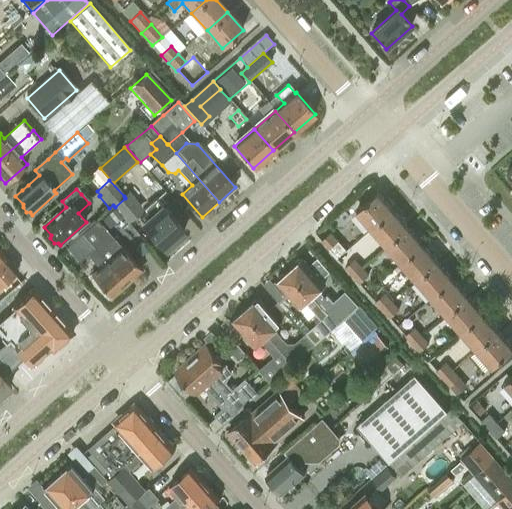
[(129,223),(144,210),(128,192),(124,196),(125,198),(115,207),(129,223)]
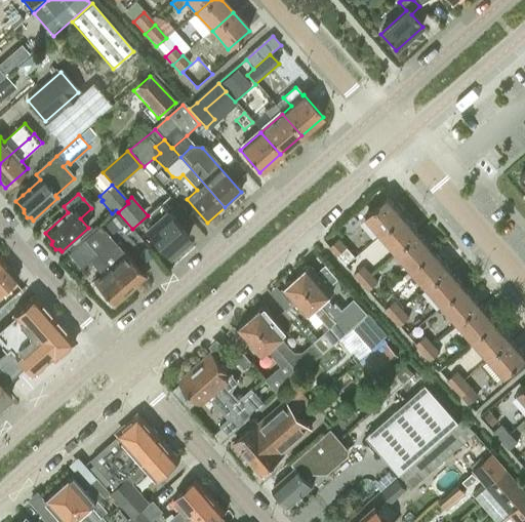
[(381,236),(403,217),(388,199),(366,217),(381,236)]
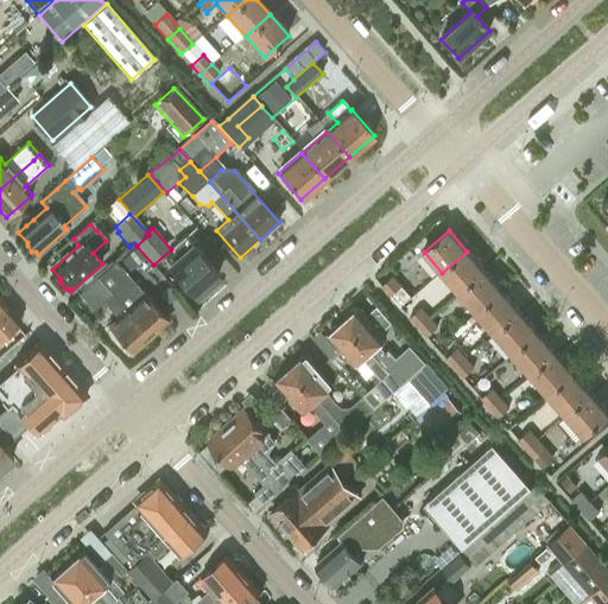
[(197,296),(219,277),(185,239),(172,249),(175,252),(165,260),(197,296)]
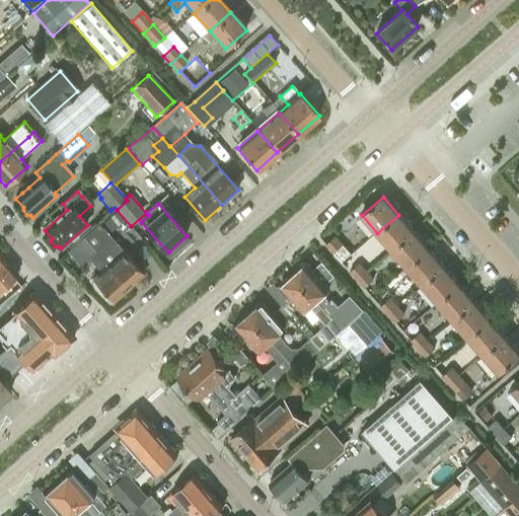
[(116,213),(103,224),(110,231),(123,220),(116,213)]
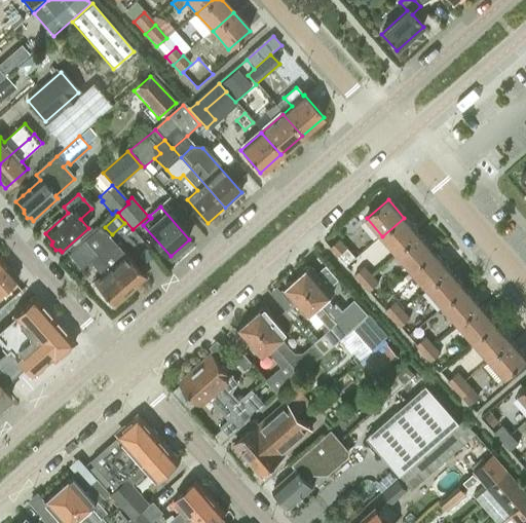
[(398,254),(419,235),(404,218),(382,236),(398,254)]
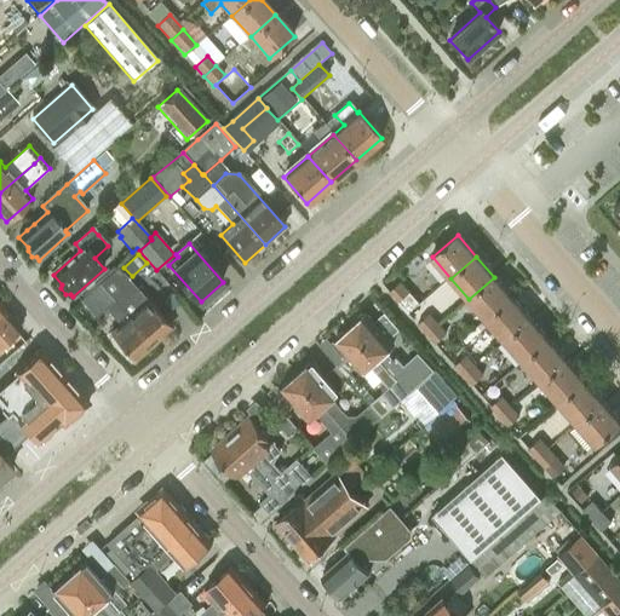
[(171,328),(148,303),(118,269),(98,286),(151,345),(156,341),(162,339),(165,333),(171,328)]
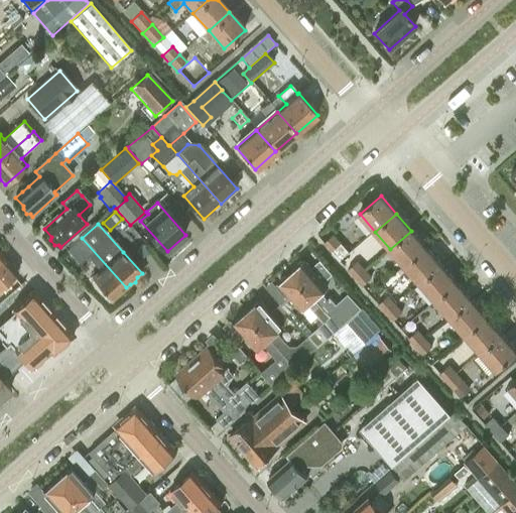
[(405,267),(426,248),(411,231),(390,249),(405,267)]
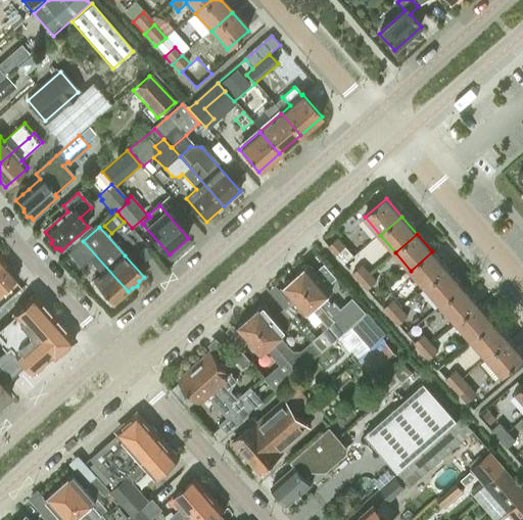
[(344,266),(353,257),(338,240),(329,248),(344,266)]
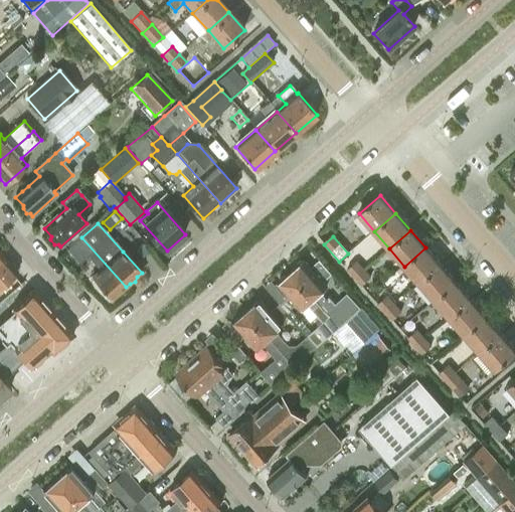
[(123,290),(126,287),(81,237),(66,250),(79,266),(88,258),(100,272),(92,279),(111,301),(116,297),(120,295),(123,290)]
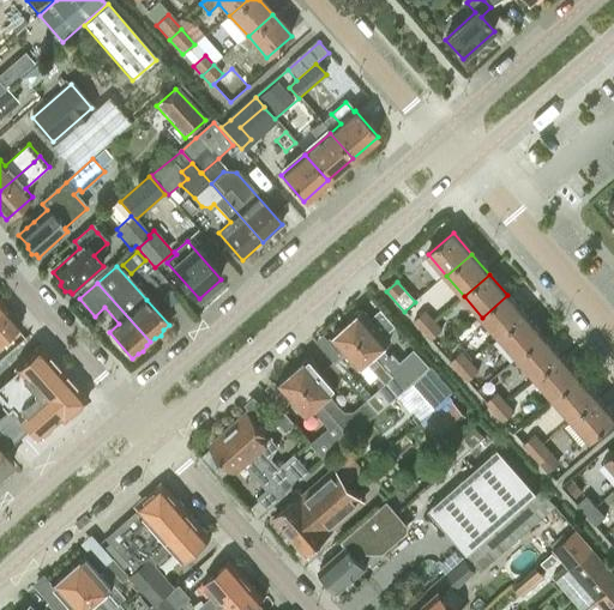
[(500,338),(525,316),(507,295),(482,318),(500,338)]
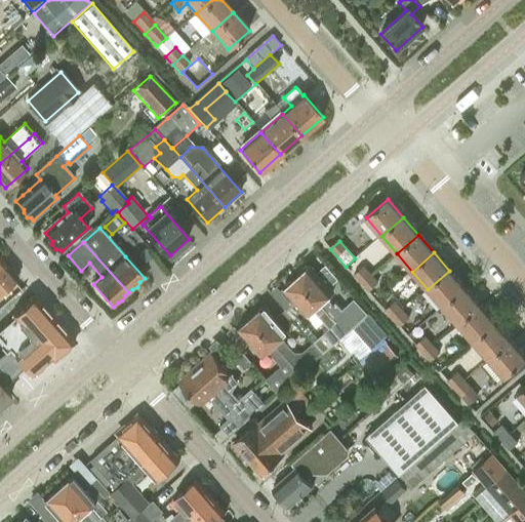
[(0,293),(17,279),(3,263),(0,266),(0,293)]
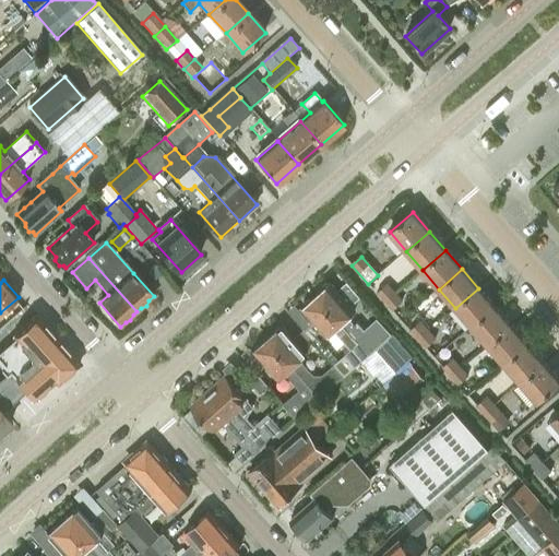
[(384,303),(395,293),(388,284),(377,294),(384,303)]
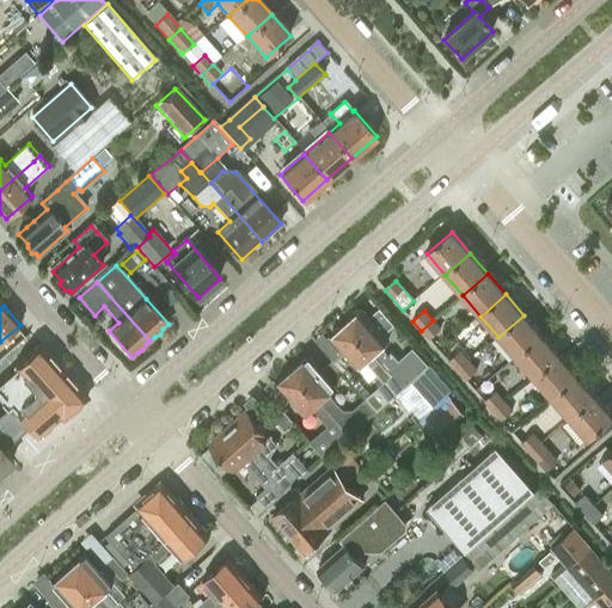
[(381,348),(389,342),(384,336),(374,325),(369,320),(361,312),(360,313),(356,313),(352,317),(352,320),(346,325),(390,375),(393,373),(405,385),(414,378),(392,354),(390,356),(381,348)]
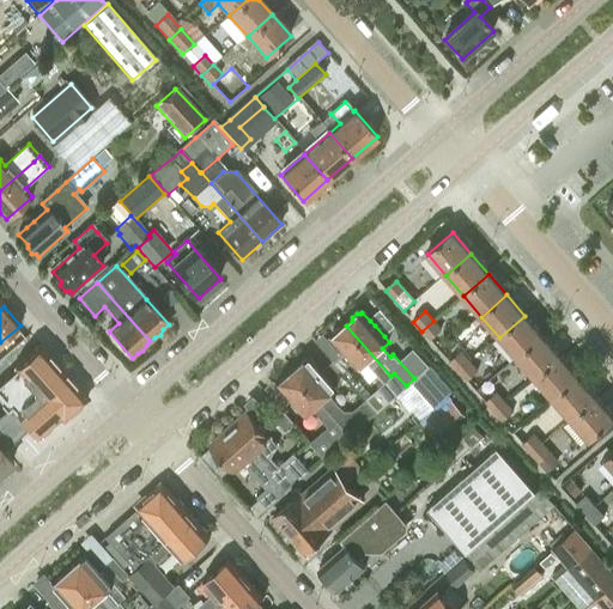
[(380,312),(370,321),(375,326),(384,336),(394,328),(380,312)]
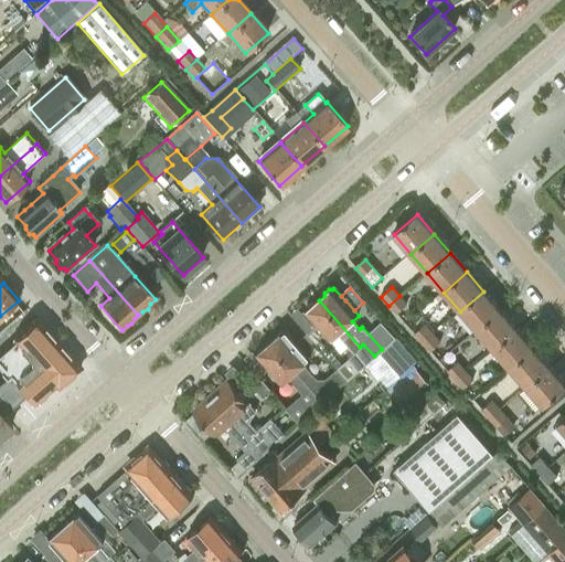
[(477,331),(500,310),(483,292),(460,311),(477,331)]
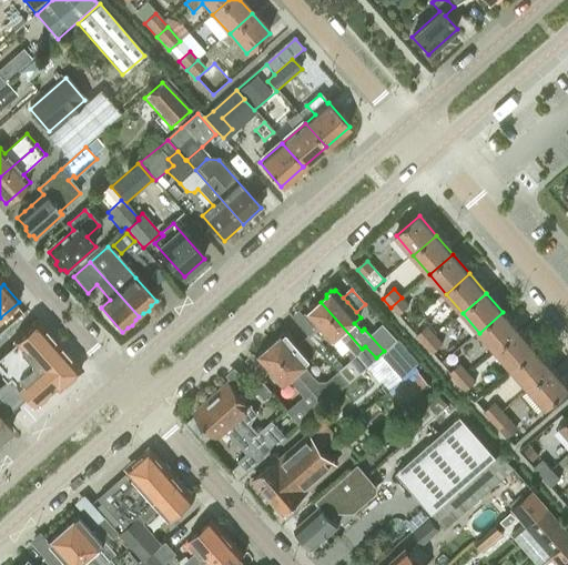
[(397,316),(409,306),(402,298),(391,308),(397,316)]
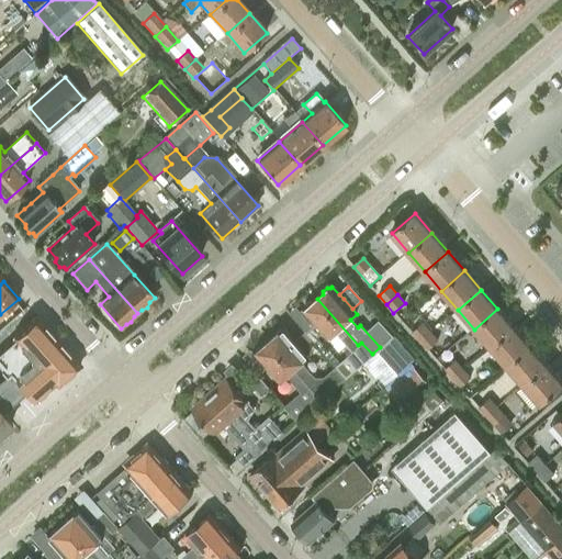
[(361,343),(358,345),(317,299),(312,304),(310,303),(305,308),(305,311),(303,312),(328,339),(336,334),(351,351),(353,354),(341,365),(336,369),(346,380),(374,356),(372,354),(361,343)]
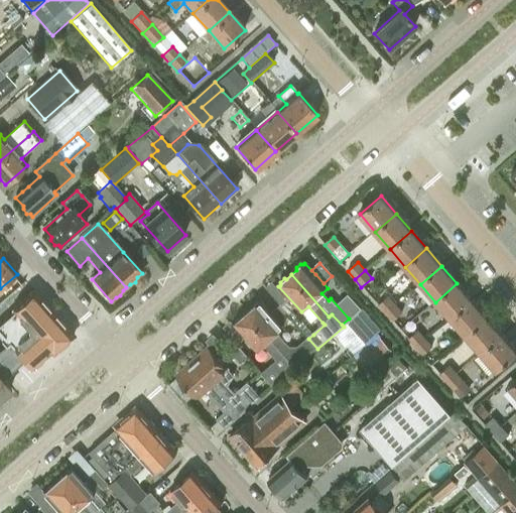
[(450,319),(472,301),(457,283),(435,302),(450,319)]
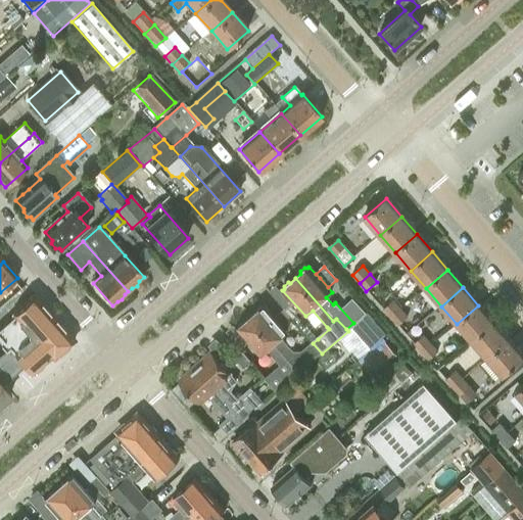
[(0,338),(7,346),(0,352),(0,369),(9,380),(26,366),(32,372),(48,357),(50,362),(75,341),(63,329),(48,312),(34,296),(11,316),(13,317),(0,330),(0,338)]
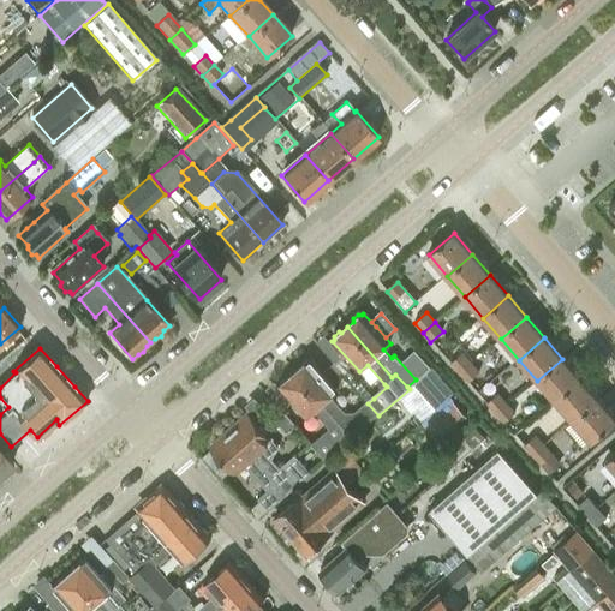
[(459,373),(471,364),(463,354),(451,364),(459,373)]
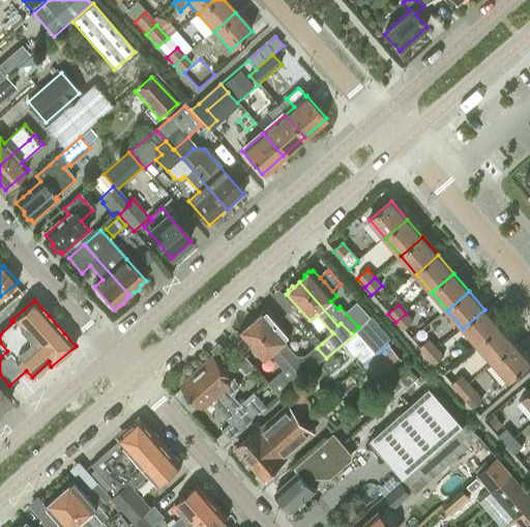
[(478,346),(500,327),(484,310),(463,328),(478,346)]
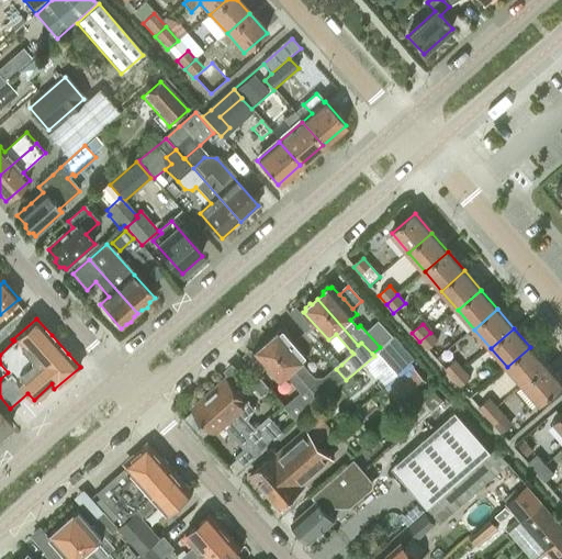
[(301,364),(308,357),(283,330),(269,343),(322,401),(328,394),(346,380),(336,369),(324,380),(314,379),(301,364)]
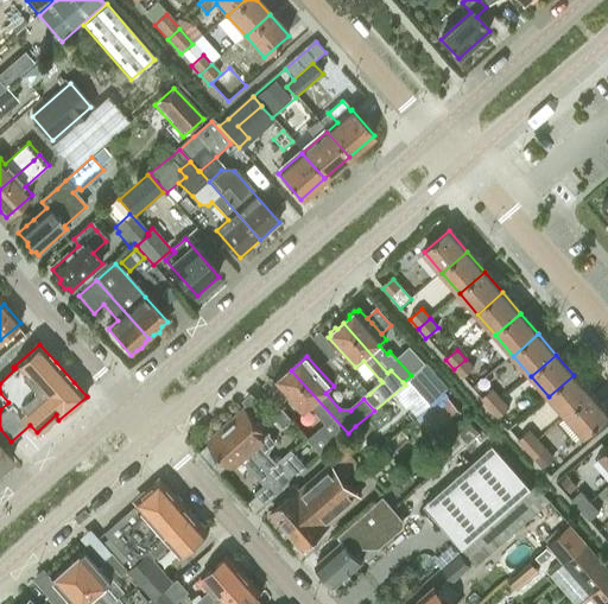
[(462,379),(474,369),(466,360),(454,369),(462,379)]
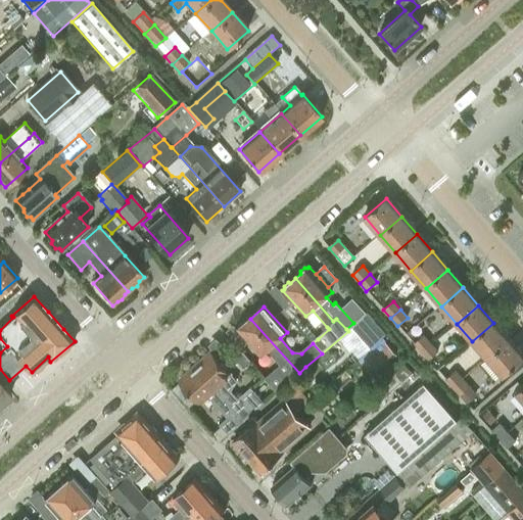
[(371,349),(386,336),(368,315),(351,329),(371,349)]
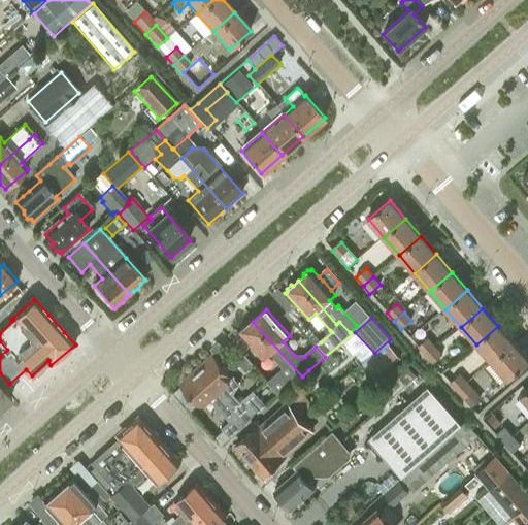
[(278,396),(302,376),(253,322),(239,333),(262,360),(269,354),(283,369),(266,383),(278,396)]
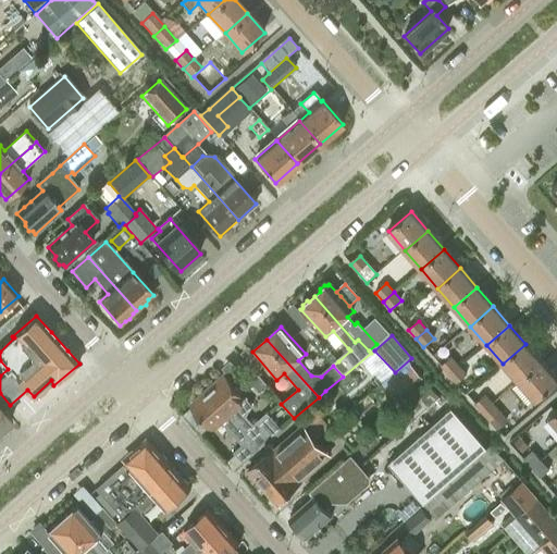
[(322,343),(317,347),(333,366),(338,361),(322,343)]
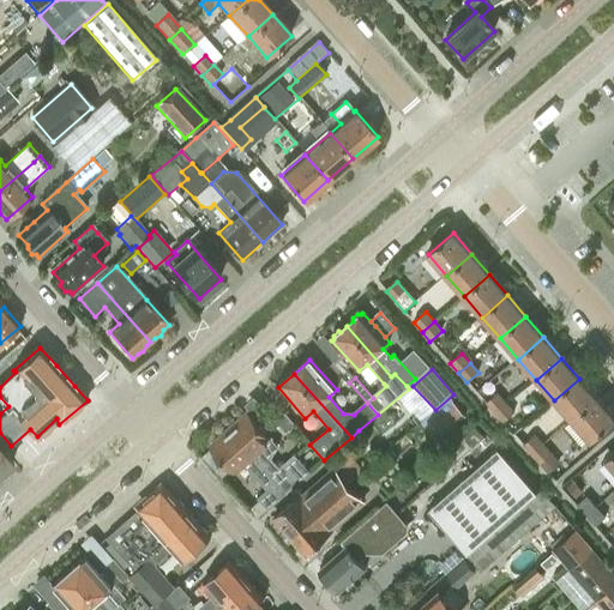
[(572,422),(597,399),(579,379),(554,400),(572,422)]
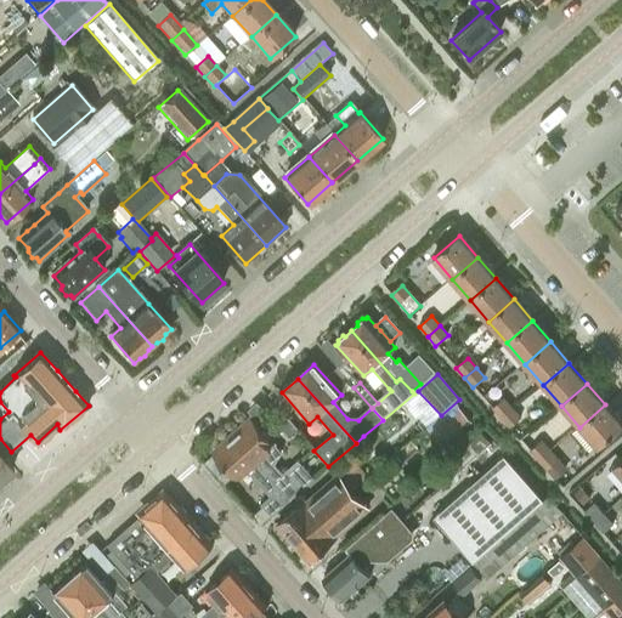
[(502,419),(513,409),(504,398),(492,409),(502,419)]
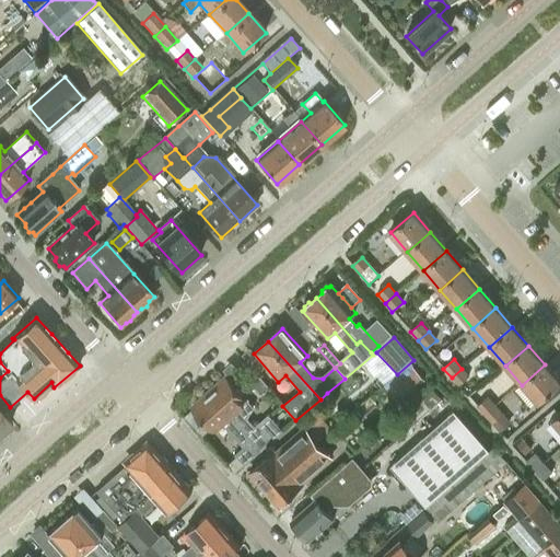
[(538,404),(559,384),(559,382),(545,364),(522,385),(538,404)]
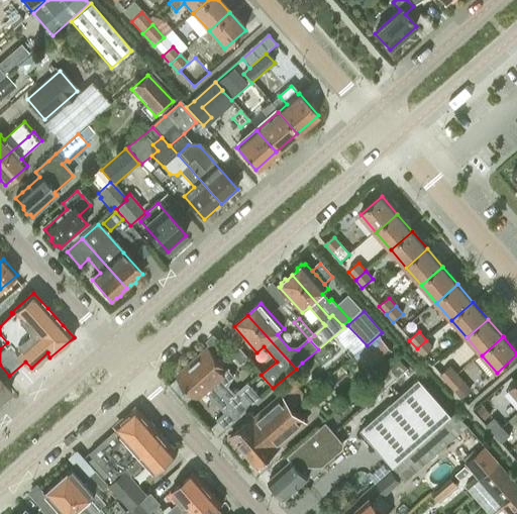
[(369,375),(393,353),(380,339),(356,361),(369,375)]
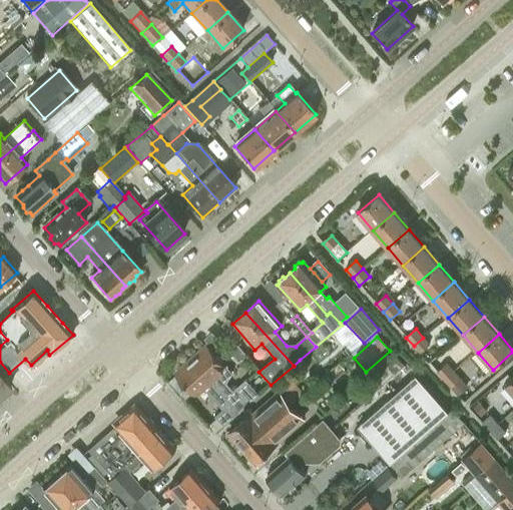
[(420,354),(430,346),(423,338),(414,346),(420,354)]
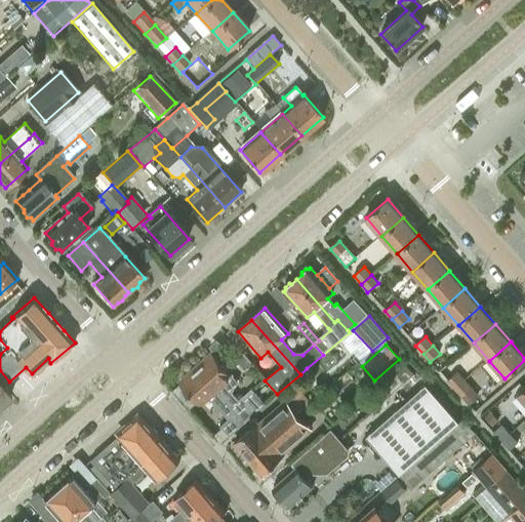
[(252,365),(240,352),(233,359),(245,372),(252,365)]
